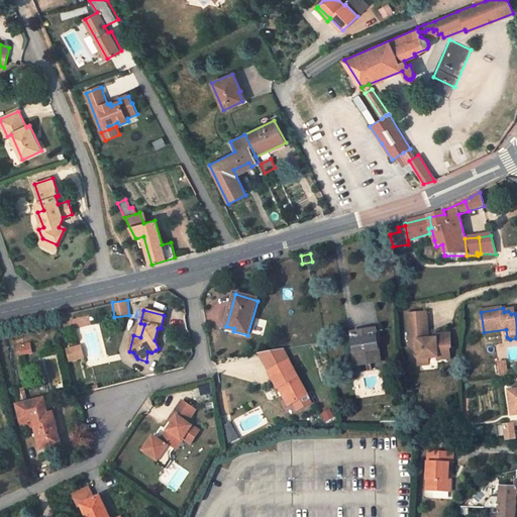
[(428,313),(409,315),(413,367),(422,366),(421,359),(430,359),(439,358),(439,360),(452,359),(451,349),(451,348),(453,348),(452,334),(435,336),(435,332),(429,332),(422,333),(421,325),(429,325),(428,313)]
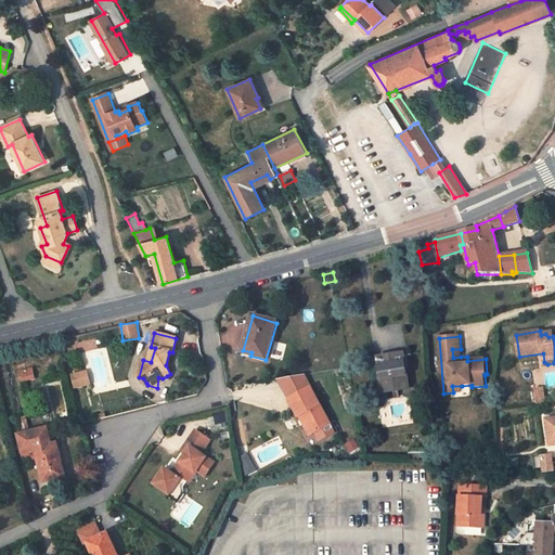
[(408,387),(403,356),(382,359),(386,391),(408,387)]
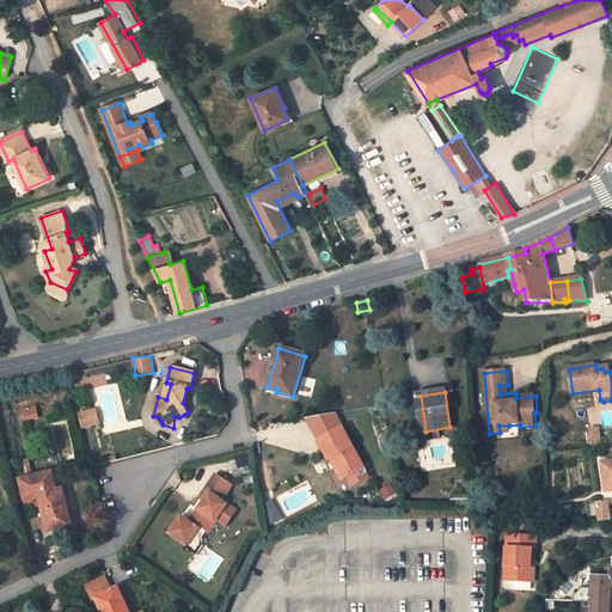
[(96,407),(77,411),(81,428),(101,423),(96,407)]
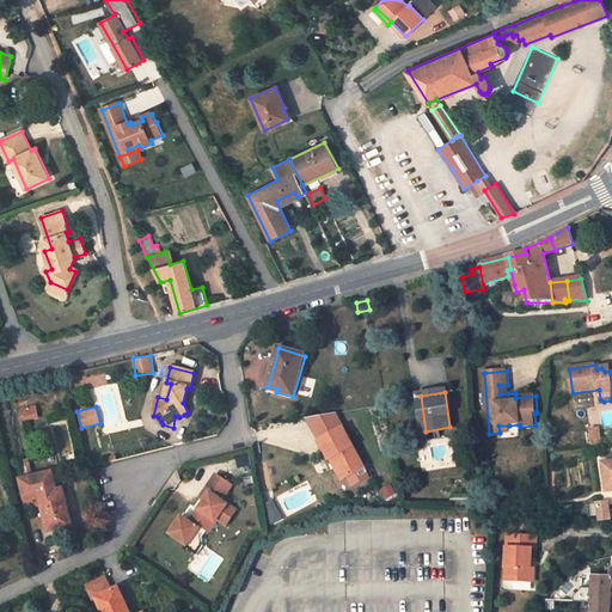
[(38,418),(36,408),(23,410),(25,421),(38,418)]
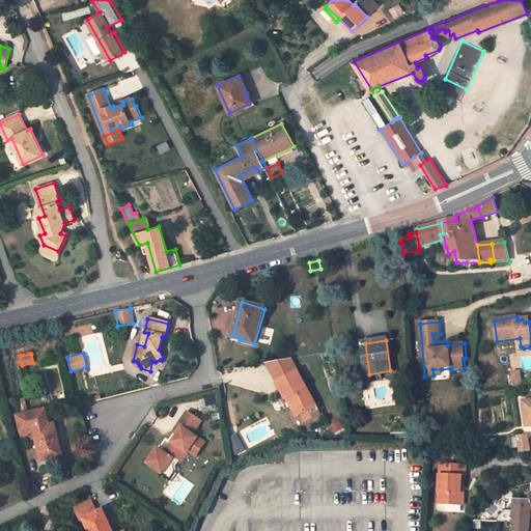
[(290,359),(272,362),(280,381),(298,371),(290,359)]
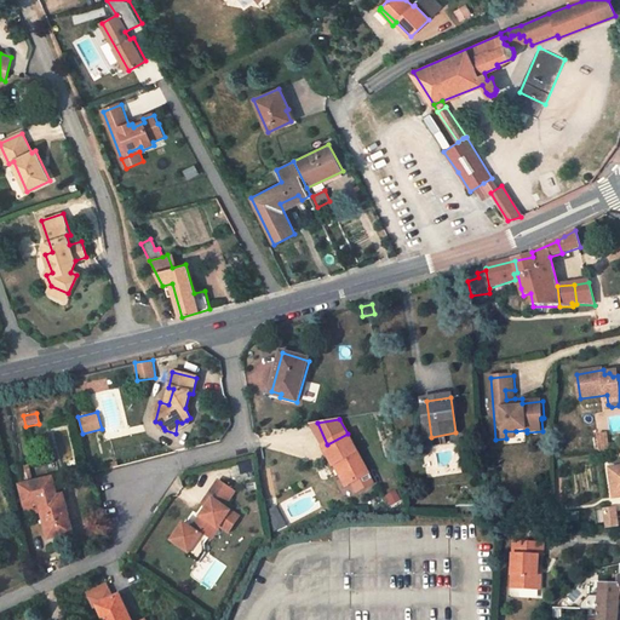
[(177,422),(176,434),(177,434),(190,425),(187,420),(182,423),(177,422)]
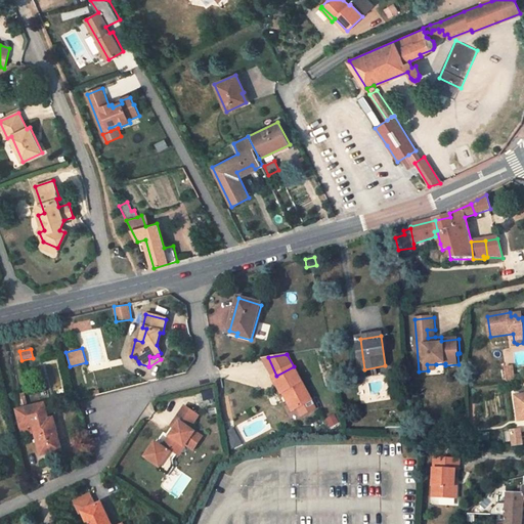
[(312,401),(294,366),(276,376),(285,393),(294,410),(312,401)]
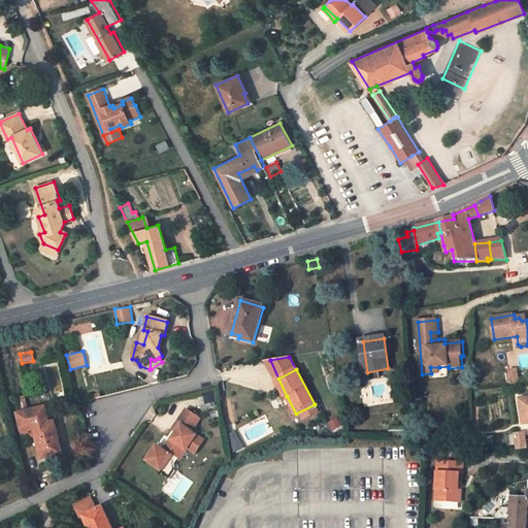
[(287,396),(278,378),(274,381),(283,398),(287,396)]
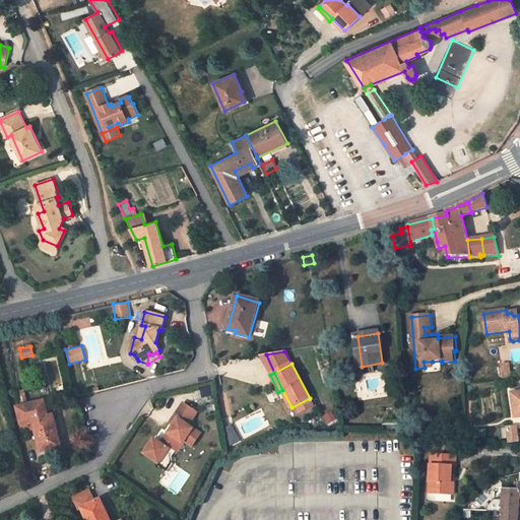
[(47,408),(45,401),(18,408),(23,433),(36,430),(41,453),(59,449),(56,439),(59,438),(54,415),(58,414),(55,406),(47,408)]
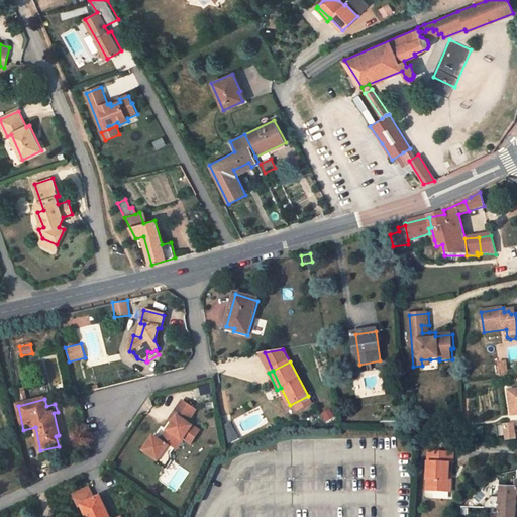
[(195,410),(182,401),(174,414),(178,417),(174,423),(169,431),(171,432),(165,441),(176,448),(183,438),(191,444),(198,433),(190,428),(191,426),(186,423),(195,410)]
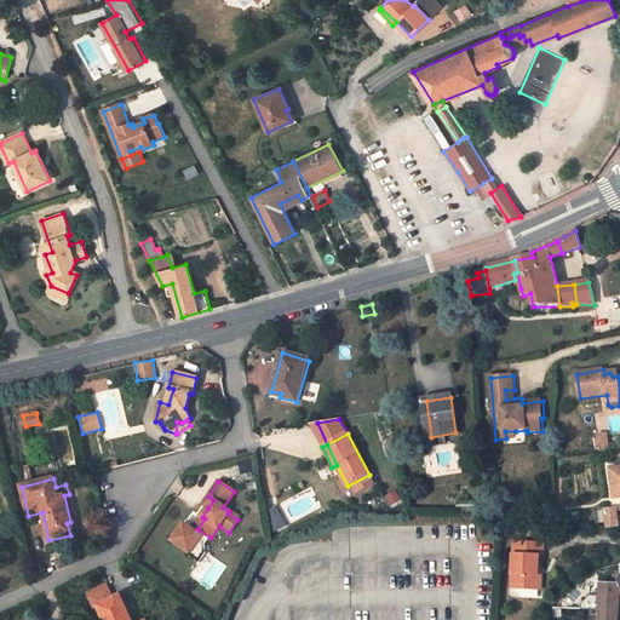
[(604,528),(619,527),(618,507),(603,509),(604,528)]
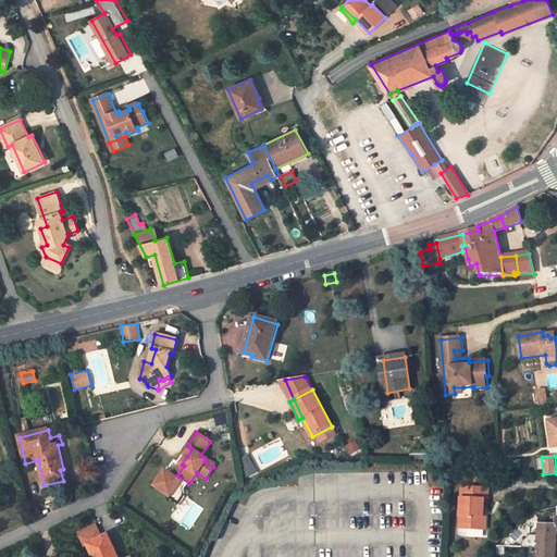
[(175,473),(177,475),(184,466),(182,465),(175,473)]
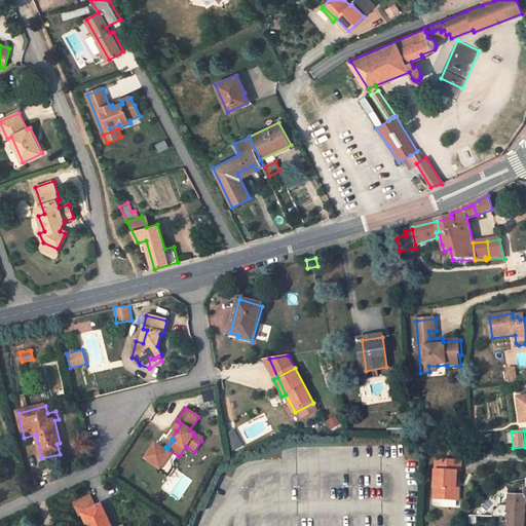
[(436,460),(434,499),(457,500),(458,488),(455,488),(456,473),(461,473),(461,462),(436,460)]
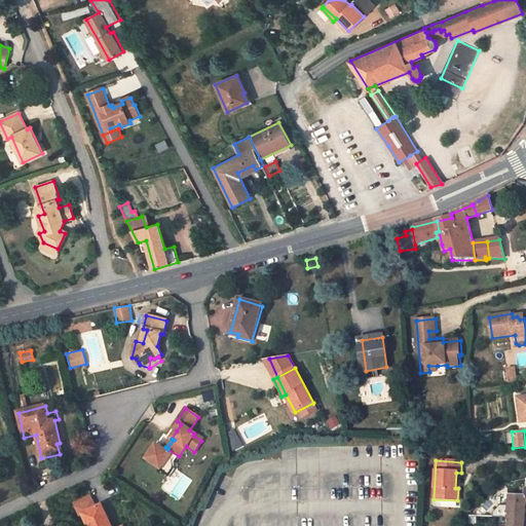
[(524,525),(525,523),(525,510),(525,488),(525,489),(525,497),(510,496),(506,525),(524,525)]
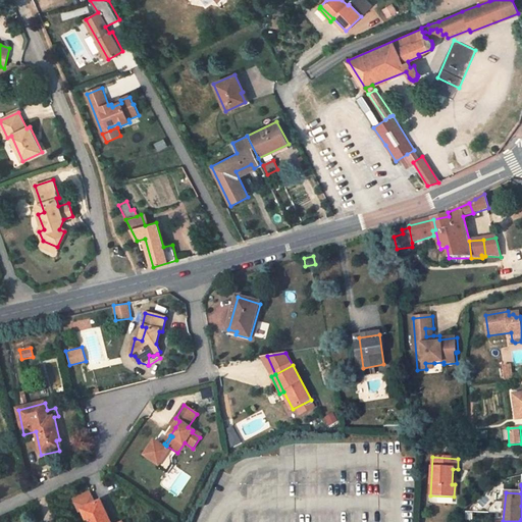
[(109,521),(110,521),(101,501),(95,504),(92,497),(75,504),(80,512),(83,511),(88,521),(109,521)]
